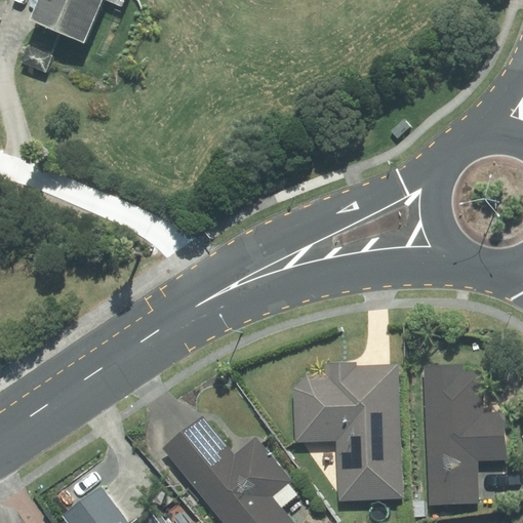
[(86,46),(105,0),(42,0),(33,24),(86,46)]
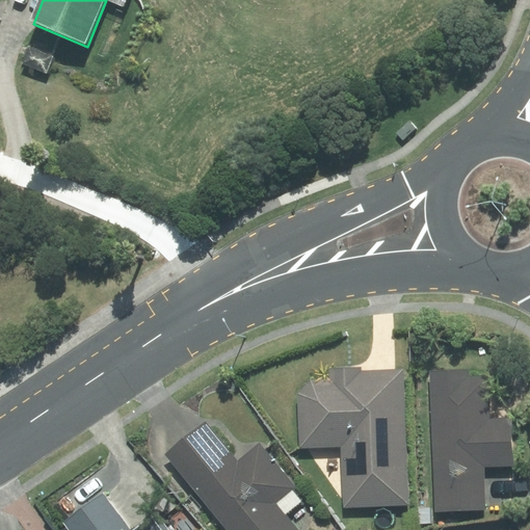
[(56,59),(31,49),(24,67),(49,77),(56,59)]
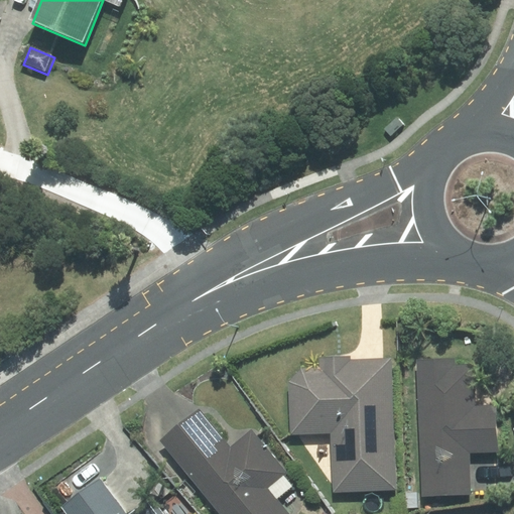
[(297,368),(286,381),(288,434),(328,432),(331,492),(394,489),(389,357),(349,359),(349,356),(316,357),(316,367),(297,368)]
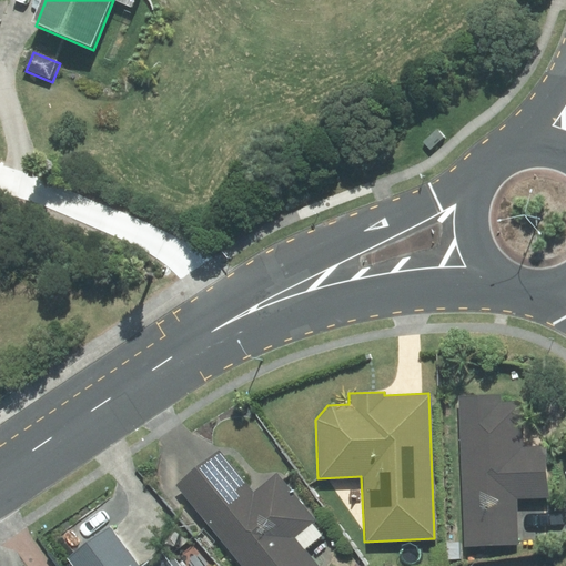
[(462,547),(515,545),(514,498),(546,497),(544,446),(522,447),(519,401),(498,402),(498,395),(456,397),(462,547)]
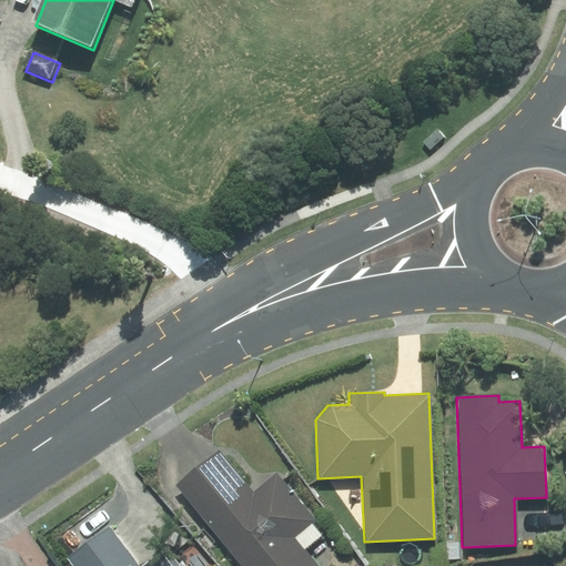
[(175,485),(241,565),(317,565),(295,538),(315,521),(278,473),(253,493),(219,451),(175,485)]
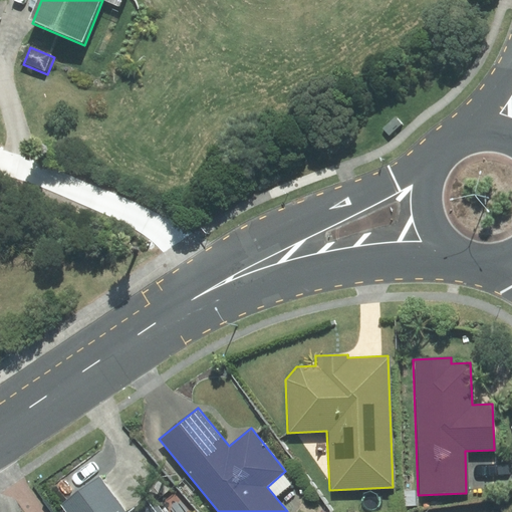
[(162,511),(150,495),(126,511),(100,476),(62,504),(67,511),(162,511)]
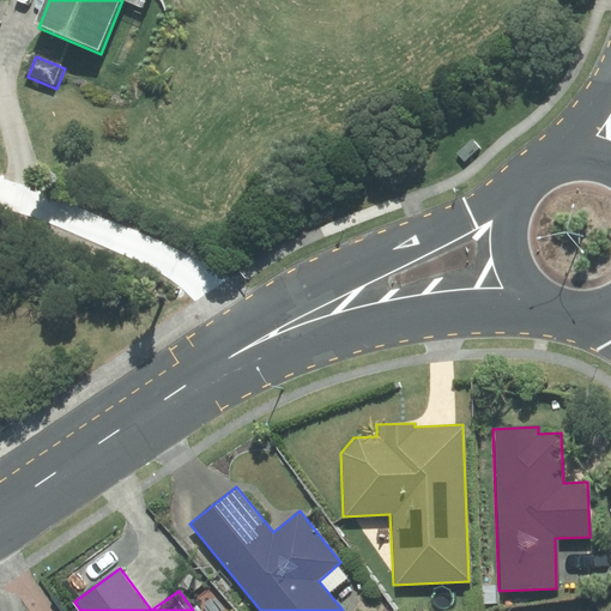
[(478,610),(477,592),(464,592),(465,610),(478,610)]
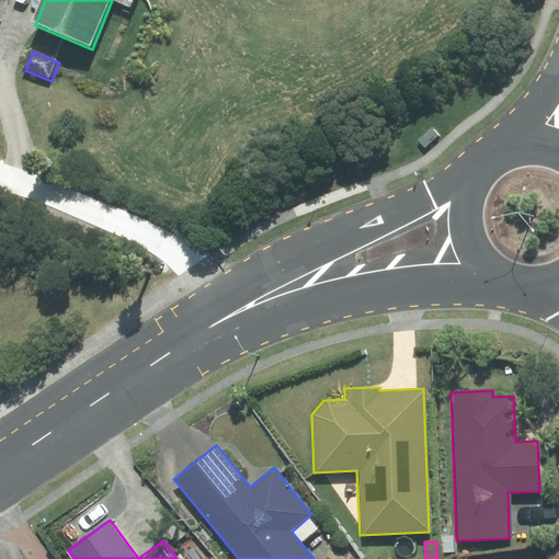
All buildings are outlined.
